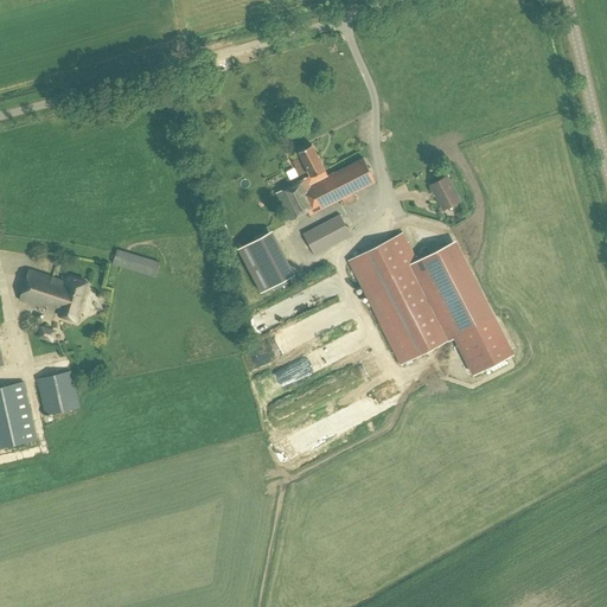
[(328,176),(325,168),(312,145),(298,152),(301,157),(293,161),(300,176),(308,171),(311,176),(275,193),(289,221),(308,211),(310,215),(342,199),(345,205),(356,200),(352,193),(375,181),(363,158),(328,176)]
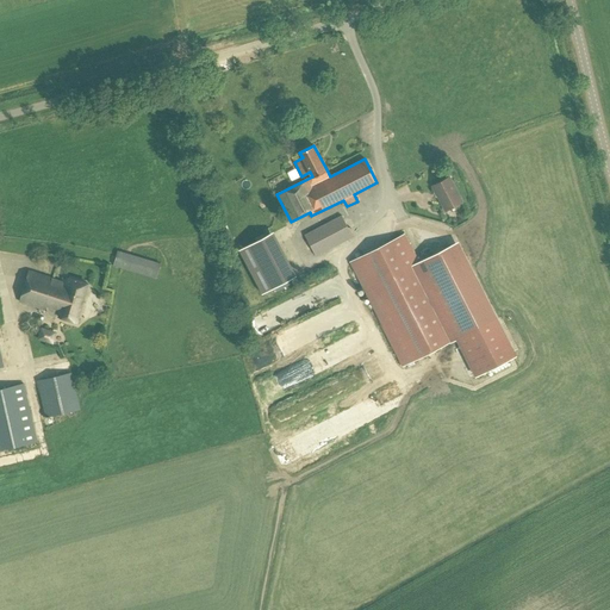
[(446,211),(462,203),(449,178),(433,186),(446,211)]
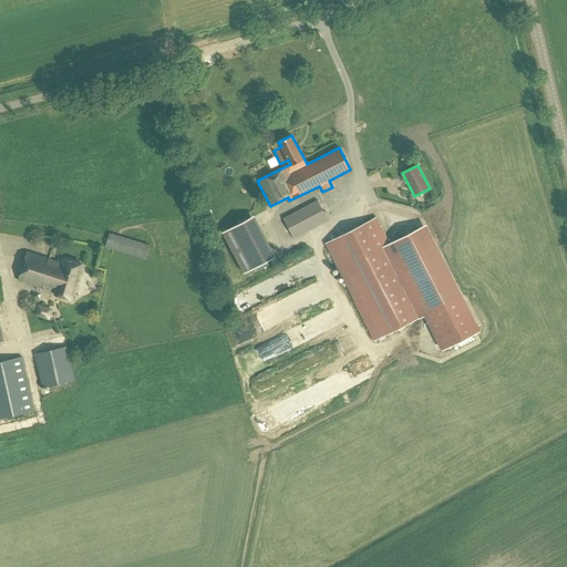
[(294,238),(328,220),(317,199),(282,218),(294,238)]
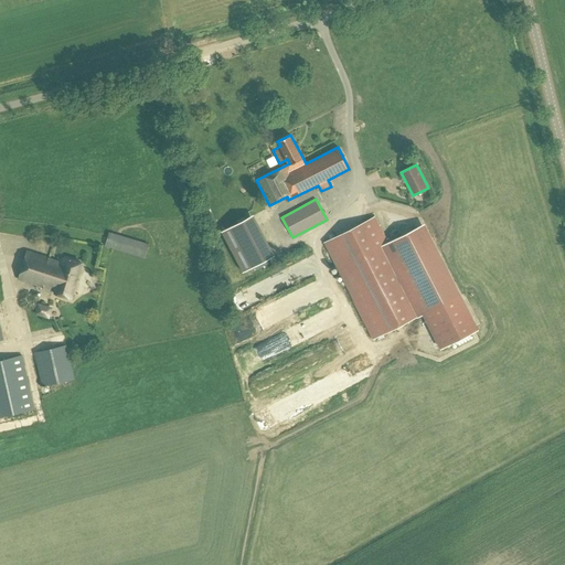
[(387,243),(374,216),(323,243),(372,340),(460,296),(424,224),(387,243)]
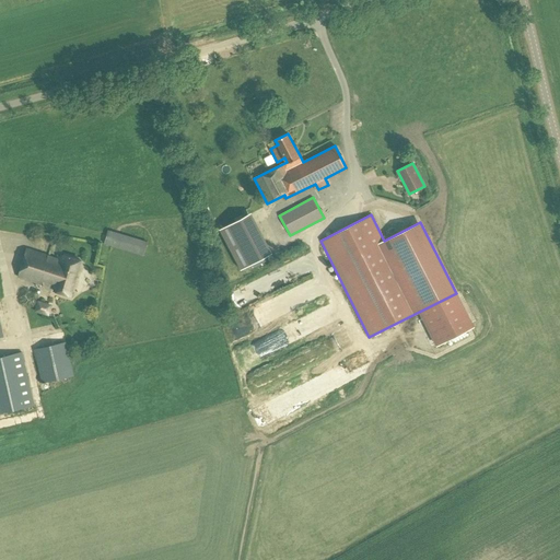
[(69,222),(51,228),(54,237),(71,232),(69,222)]
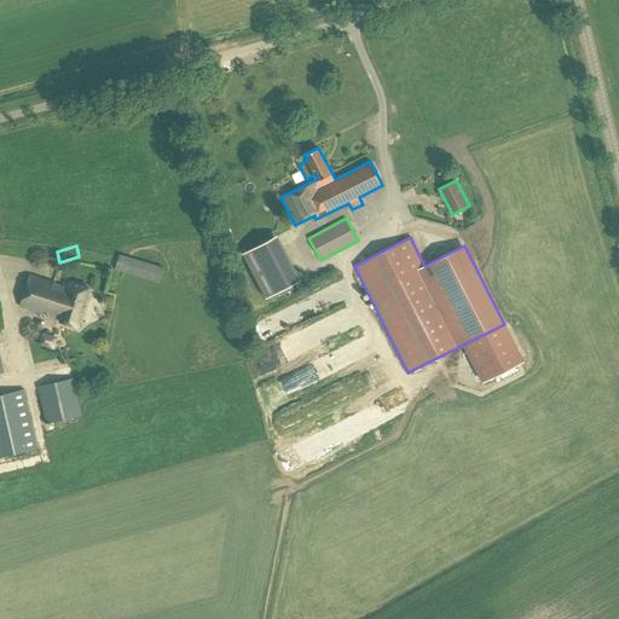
[(169,283),(172,273),(162,271),(163,267),(119,254),(114,270),(157,283),(158,279),(169,283)]
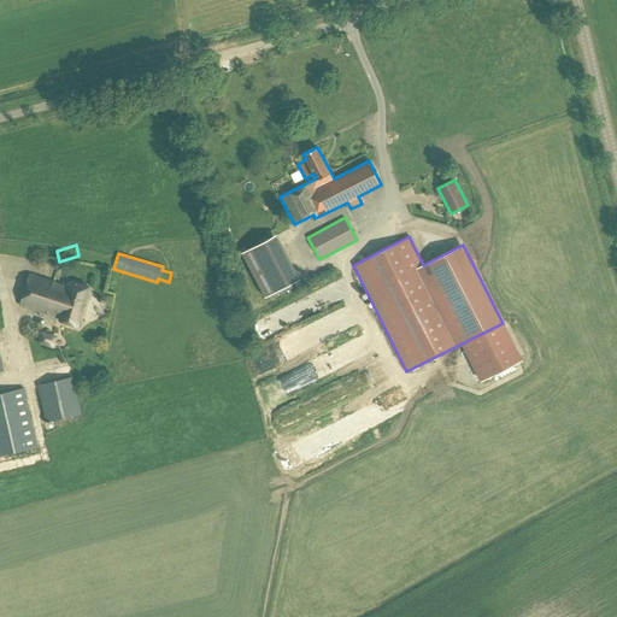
[(69,287),(52,282),(52,281),(30,274),(21,306),(47,313),(50,318),(52,319),(54,321),(58,321),(60,318),(60,321),(77,325),(89,288),(70,282),(69,287)]
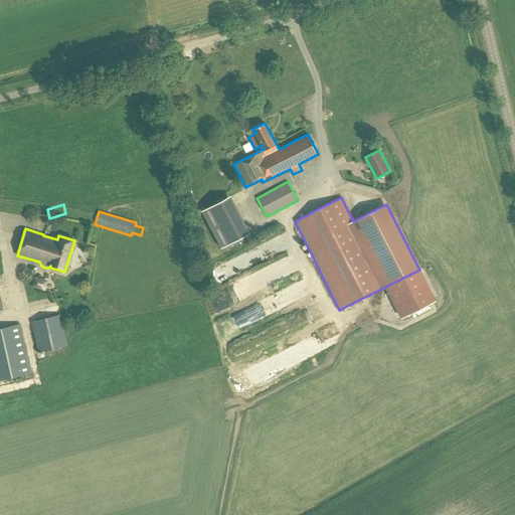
[(44,290),(46,282),(35,278),(32,287),(44,290)]
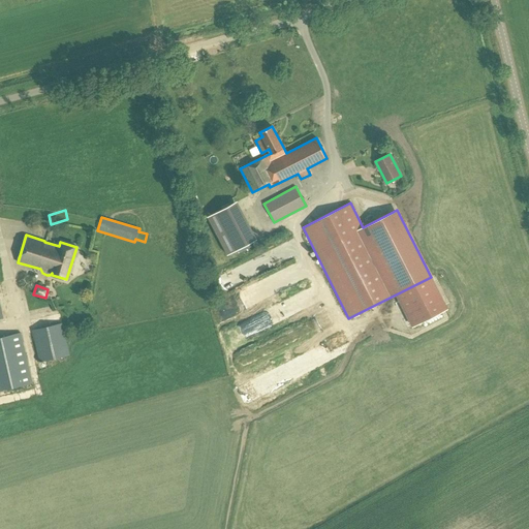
[(278,317),(298,308),(294,302),(275,310),(278,317)]
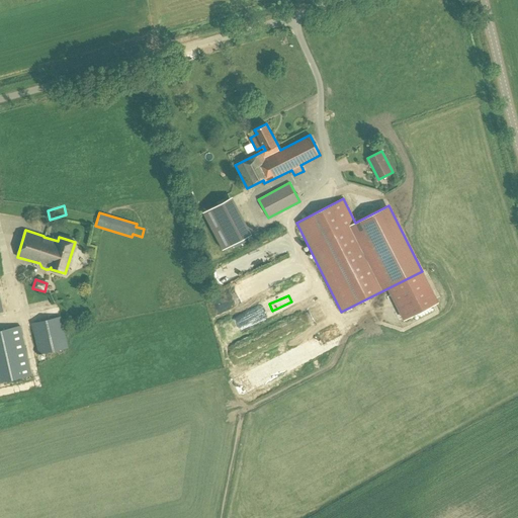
[(38,355),(68,348),(61,317),(31,323),(38,355)]
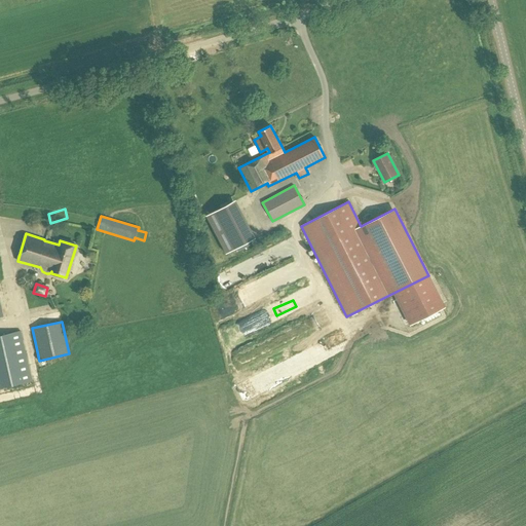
[(0,388),(33,381),(21,331),(0,335),(0,388)]
